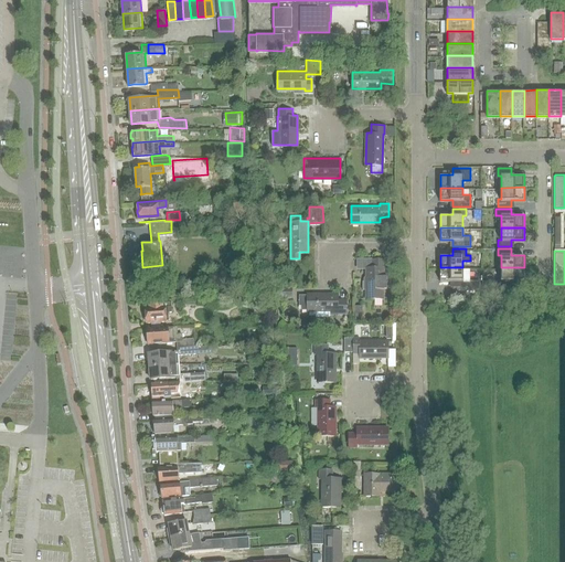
[(388,267),(387,266),(386,266),(385,258),(368,258),(369,266),(366,266),(366,279),(363,279),(363,288),(366,288),(366,297),(383,297),(383,287),(387,287),(386,281),(387,279),(387,278),(388,277),(388,276),(388,275),(388,273),(388,272),(388,269),(388,267)]
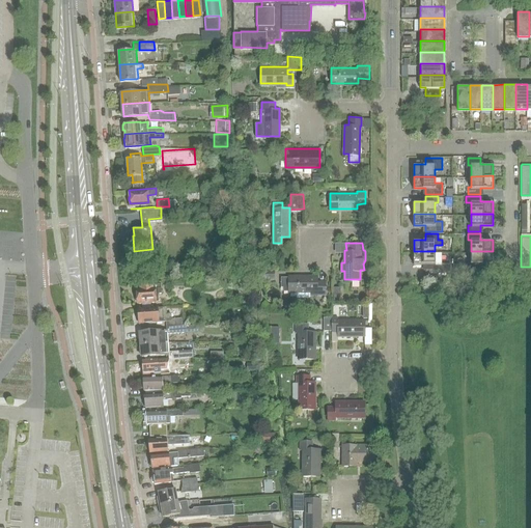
[(414,262),(425,262),(425,269),(438,269),(438,262),(436,262),(435,251),(414,251),(414,262)]
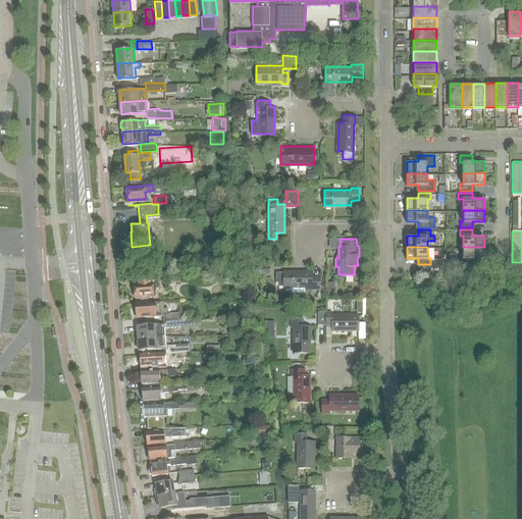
[(463,258),(460,258),(460,264),(472,264),(472,258),(484,258),(484,247),(463,247),(463,258)]
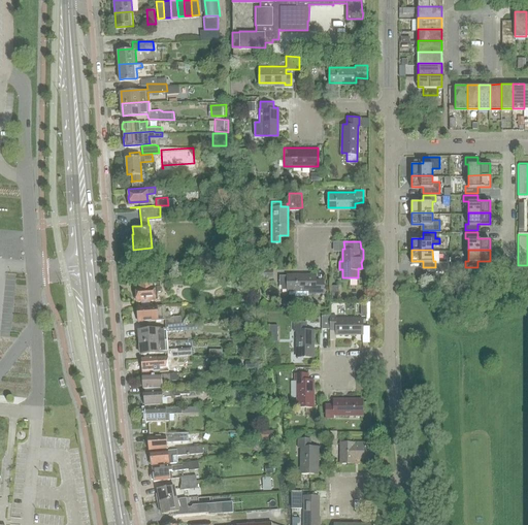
[(258,265),(258,275),(271,275),(271,265),(258,265)]
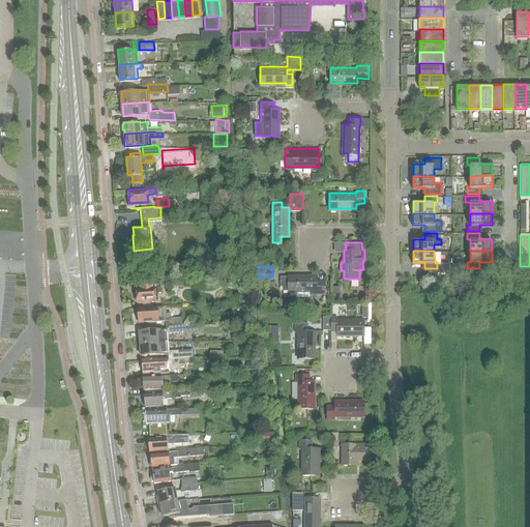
[(325,279),(320,279),(317,279),(317,274),(288,274),(288,275),(281,275),(281,285),(284,285),(284,289),(288,289),(288,290),(296,290),(296,295),(310,295),(310,292),(325,292),(325,279)]
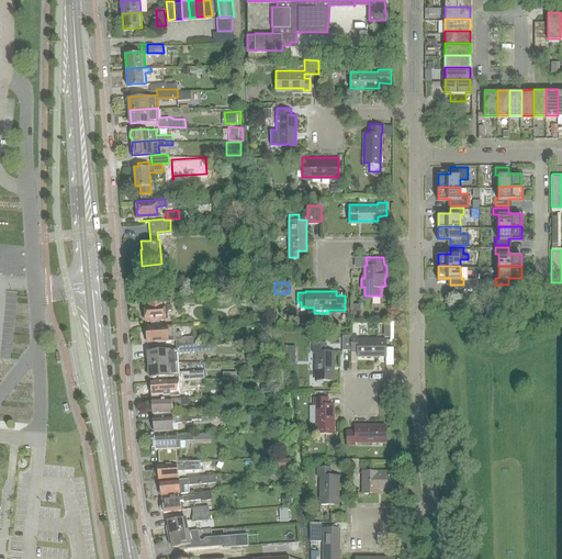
[(164,309),(170,309),(170,298),(147,300),(147,304),(144,305),(145,320),(150,320),(152,323),(160,323),(159,319),(165,319),(164,309)]
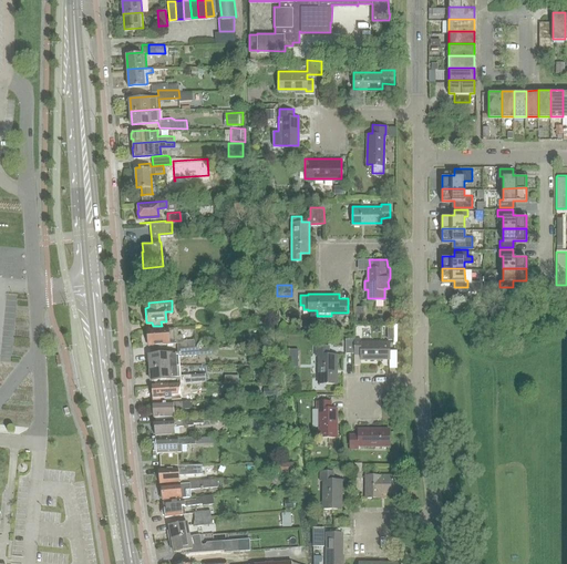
[(162,327),(162,326),(153,326),(153,329),(148,329),(148,328),(146,328),(146,330),(147,330),(148,341),(147,341),(147,344),(152,342),(152,341),(155,341),(155,342),(178,341),(178,340),(181,340),(181,347),(194,346),(194,345),(194,338),(183,338),(182,334),(177,334),(176,326),(167,327),(167,326),(162,327)]
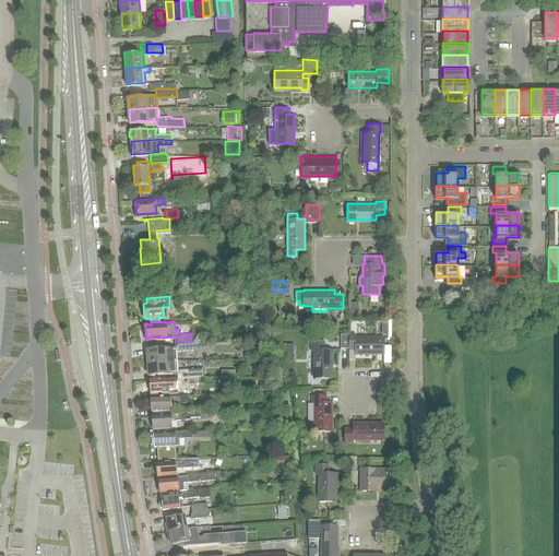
[(349,346),(349,332),(341,332),(341,346),(349,346)]
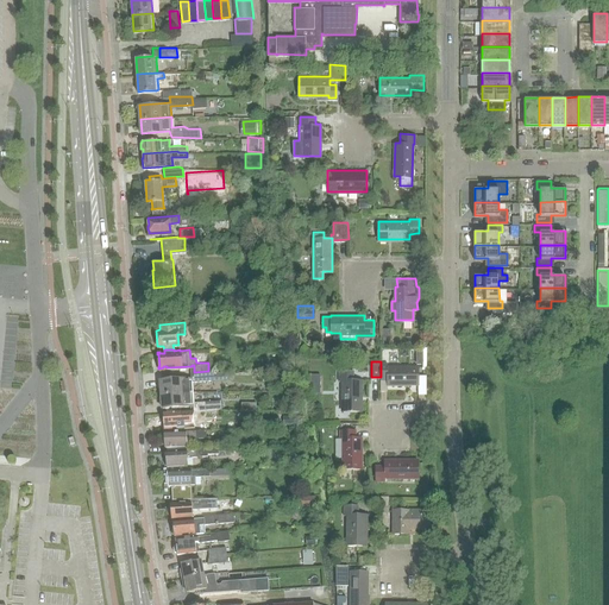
[(388,364),(388,361),(381,361),(381,377),(387,377),(387,383),(419,383),(419,365),(388,364)]
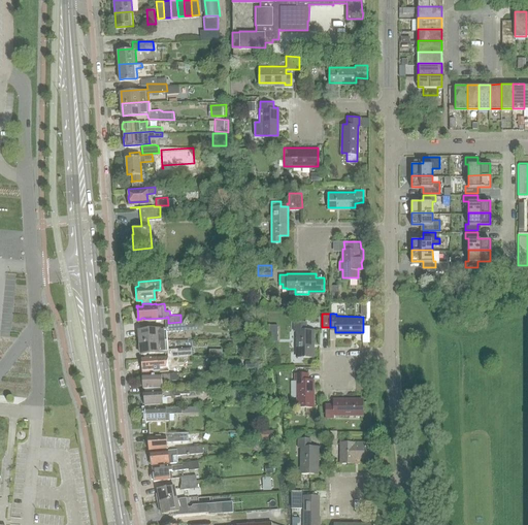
[(314,355),(314,328),(306,328),(306,320),(294,320),(294,329),(297,329),(297,355),(314,355)]
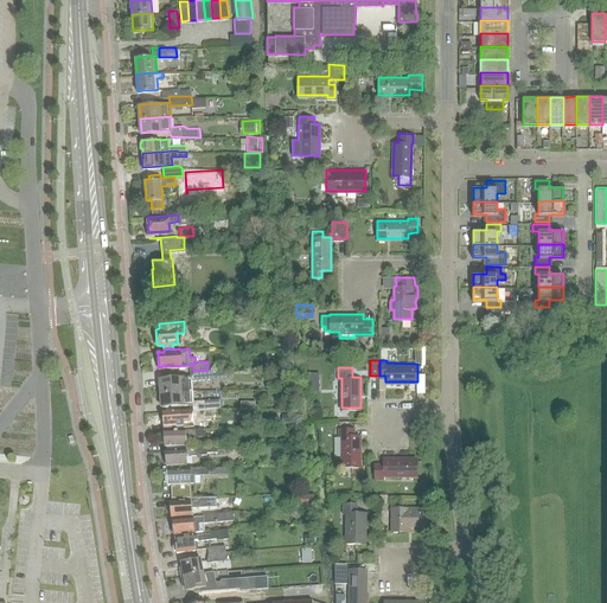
[(190,378),(212,377),(212,369),(208,369),(208,370),(193,371),(193,376),(190,376),(160,378),(161,392),(191,389),(190,378)]
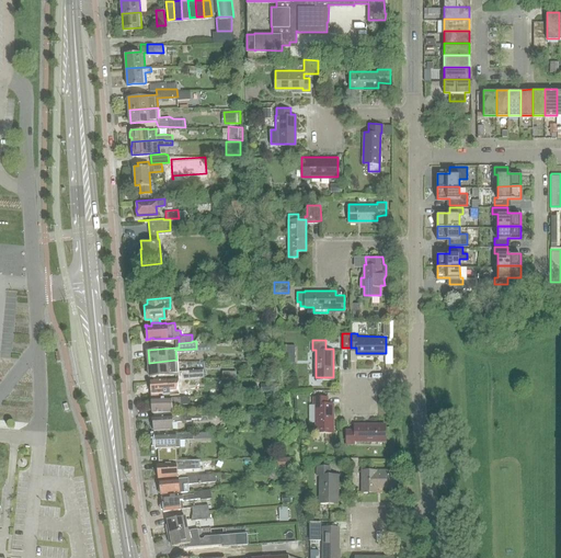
[(263,342),(253,342),(253,357),(263,357),(263,342)]
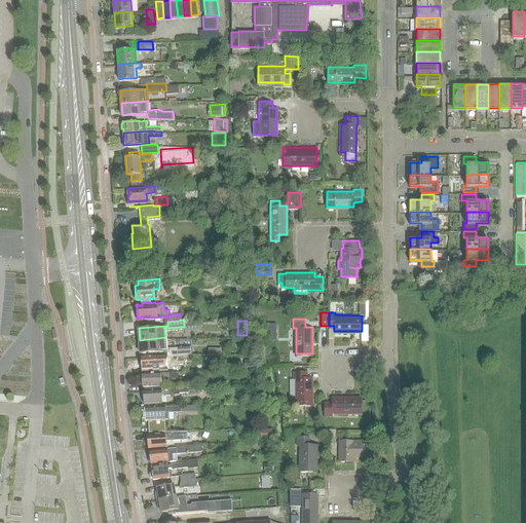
[(140,340),(140,351),(166,349),(166,355),(187,352),(187,351),(191,351),(190,344),(166,346),(165,337),(140,340)]
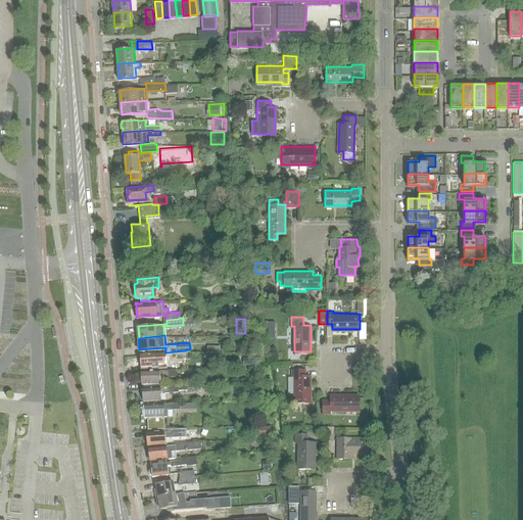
[(141,367),(146,367),(152,366),(152,367),(157,367),(157,369),(164,369),(164,362),(167,352),(155,352),(145,353),(140,355),(140,357),(138,358),(139,361),(140,362),(141,367)]
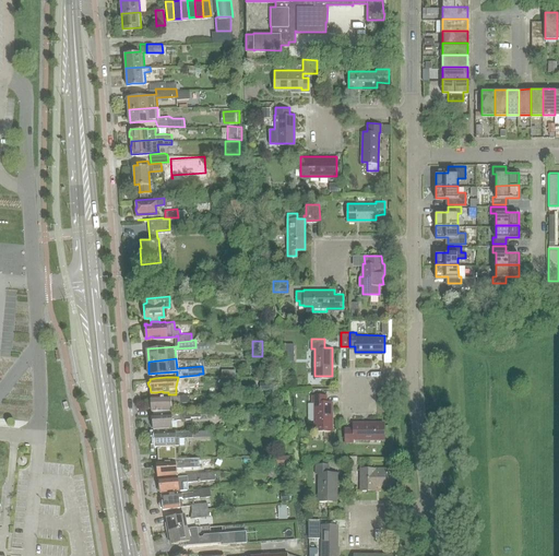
[(276,380),(259,380),(260,389),(277,389),(276,380)]
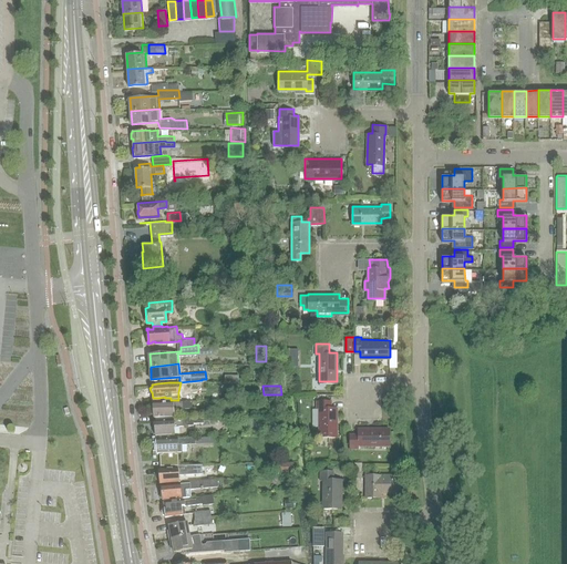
[(192,407),(192,399),(182,400),(178,400),(171,400),(158,400),(153,401),(154,407),(152,409),(153,412),(154,413),(154,416),(160,416),(173,414),(173,408),(192,407)]
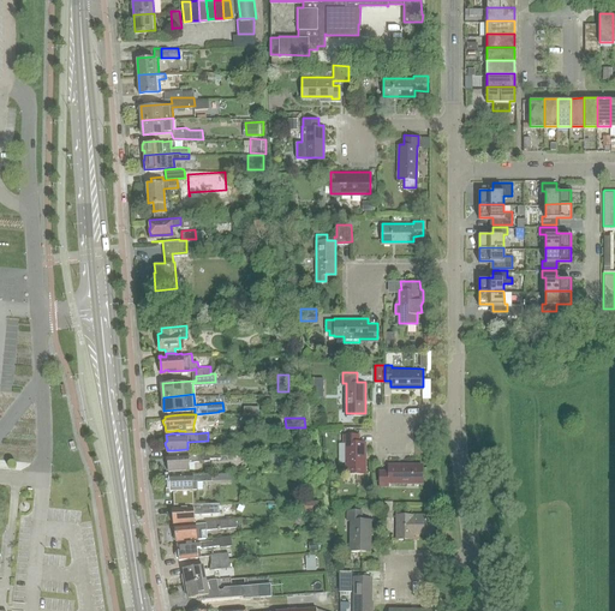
[(359,441),(359,439),(359,433),(344,433),(344,441),(346,441),(346,472),(364,472),(364,441),(359,441)]
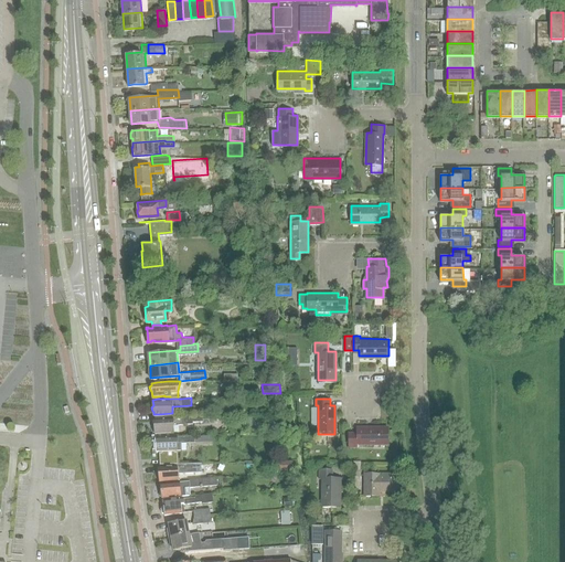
[(155,431),(155,432),(156,432),(160,432),(173,431),(174,431),(173,424),(192,422),(192,421),(202,420),(202,415),(179,416),(159,417),(153,417),(155,424),(153,424),(153,431),(155,431)]
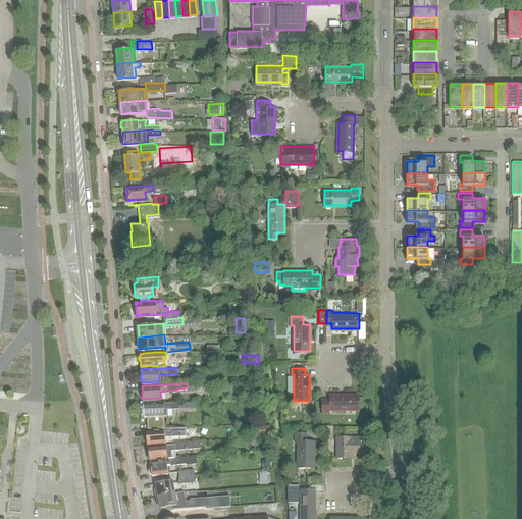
[(358,393),(329,393),(329,398),(322,398),(321,411),(330,411),(330,408),(358,409),(358,393)]
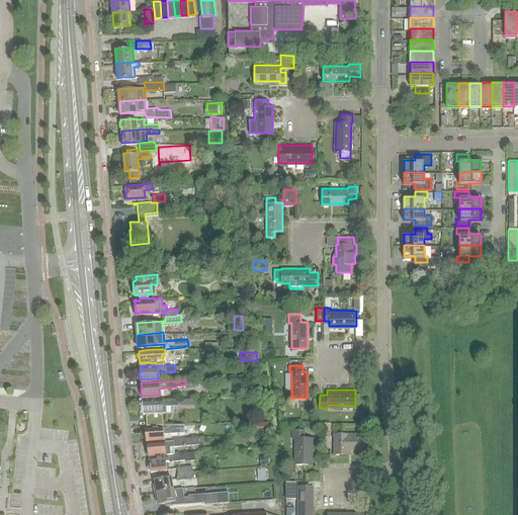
[(159,399),(148,399),(143,400),(143,405),(142,407),(142,410),(144,411),(144,412),(146,412),(146,424),(163,423),(162,411),(166,411),(166,405),(178,405),(178,404),(195,403),(195,398),(178,398),(159,399)]
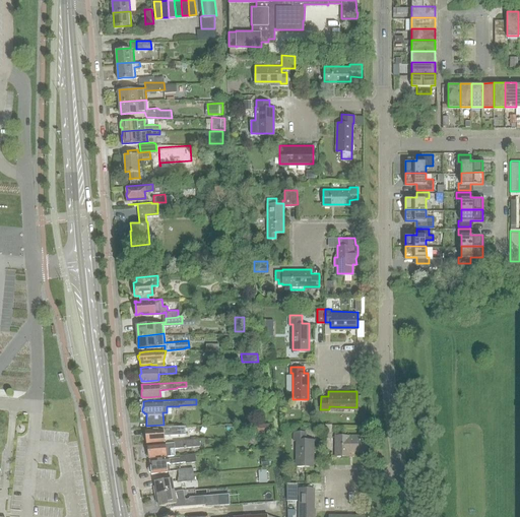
[(269,423),(257,423),(257,432),(269,432),(269,423)]
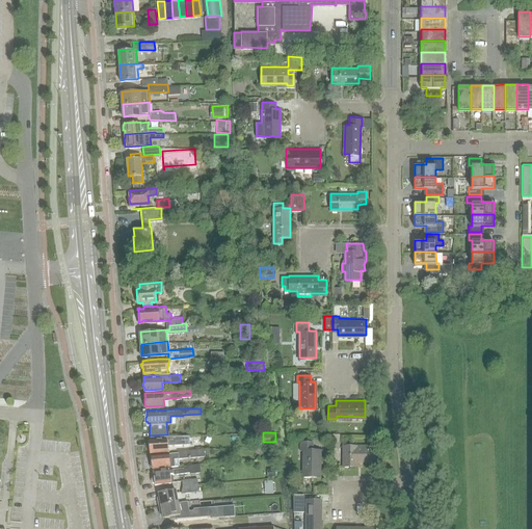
[(168,451),(168,444),(189,443),(189,434),(166,435),(166,437),(148,438),(150,452),(168,451)]
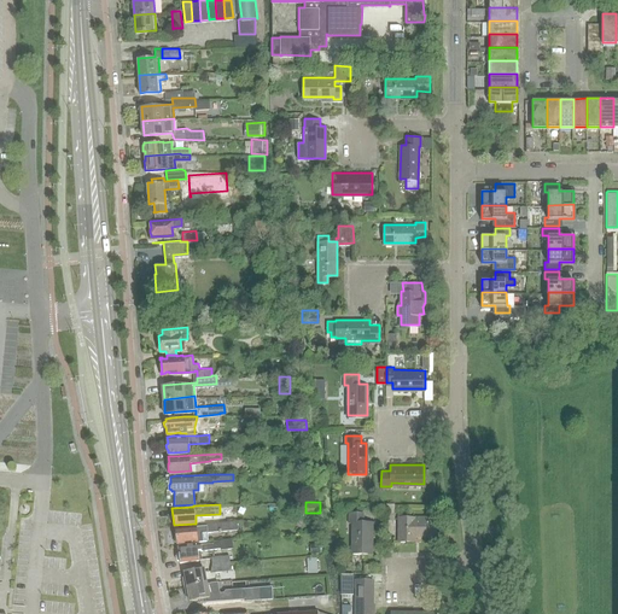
[(371,551),(371,520),(363,520),(363,512),(349,510),(349,520),(353,520),(351,551),(371,551)]
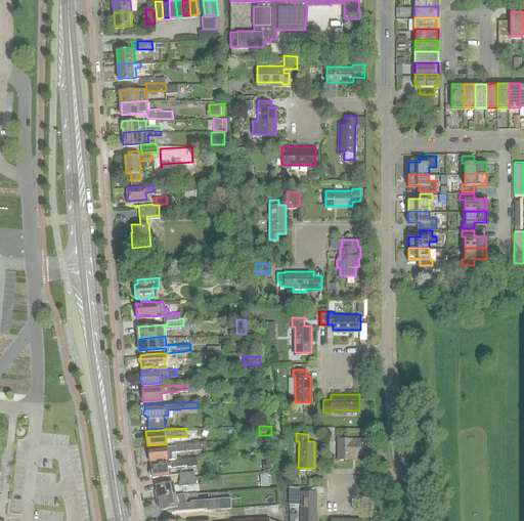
[(351,453),(368,453),(368,439),(351,439),(351,437),(338,437),(338,458),(351,458),(351,453)]
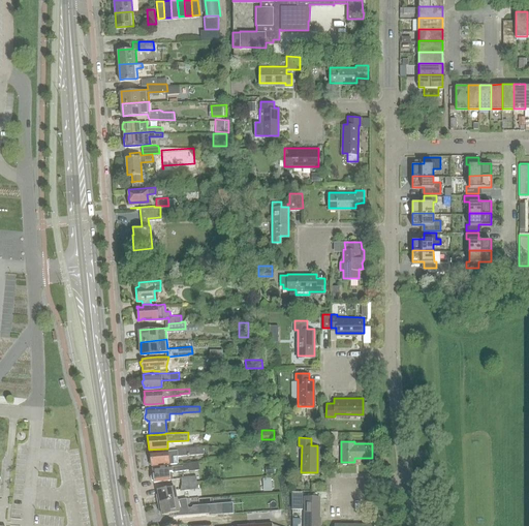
[(151,462),(152,464),(173,462),(179,462),(178,455),(203,453),(203,444),(179,446),(179,449),(177,449),(155,451),(150,452),(151,457),(149,457),(150,463),(151,462)]
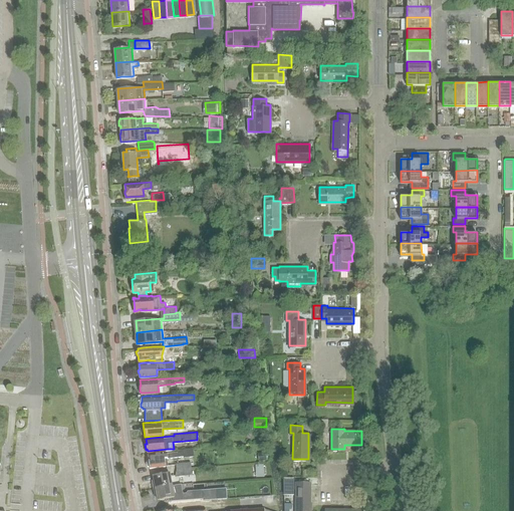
[(150,467),(166,465),(165,457),(183,455),(184,457),(194,455),(193,447),(177,449),(178,450),(148,454),(149,459),(147,461),(147,465),(150,466),(150,467)]
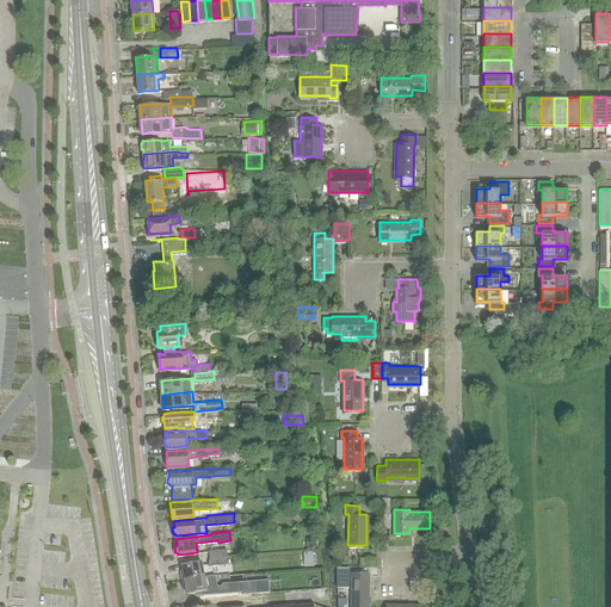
[(228,563),(227,555),(209,557),(208,562),(208,564),(228,563)]
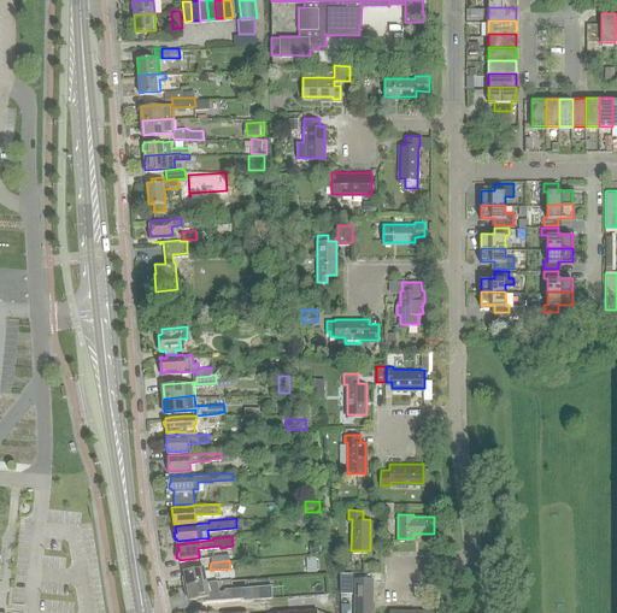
[(203,566),(189,569),(183,570),(184,573),(182,575),(183,584),(206,581),(203,566)]
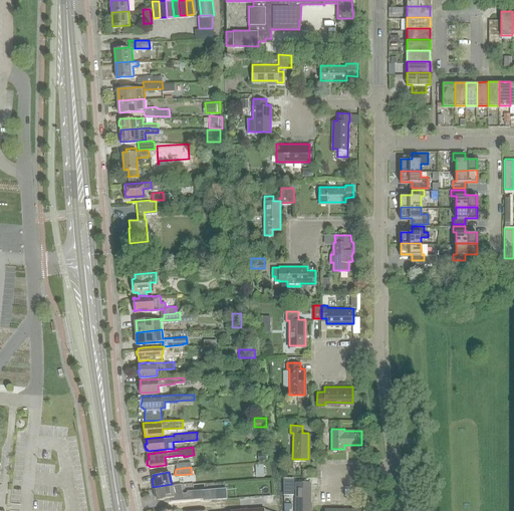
[(309,510),(310,487),(310,481),(295,481),(295,510),(309,510)]
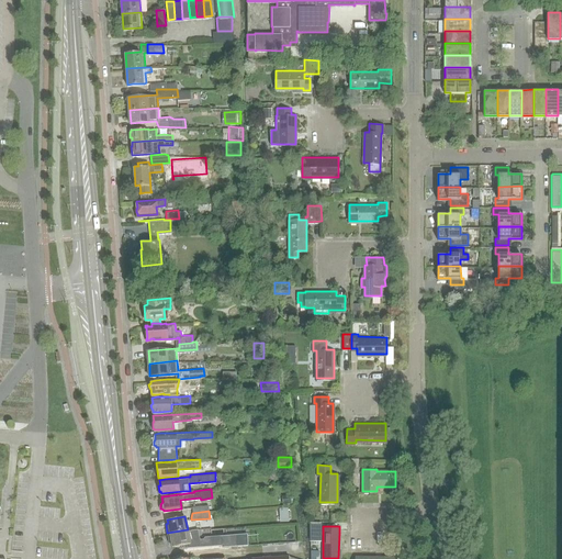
[(188,529),(167,533),(169,541),(171,541),(172,545),(183,544),(183,547),(197,546),(213,545),(222,544),(221,535),(212,535),(212,537),(203,538),(200,538),(199,538),(197,528),(188,529)]
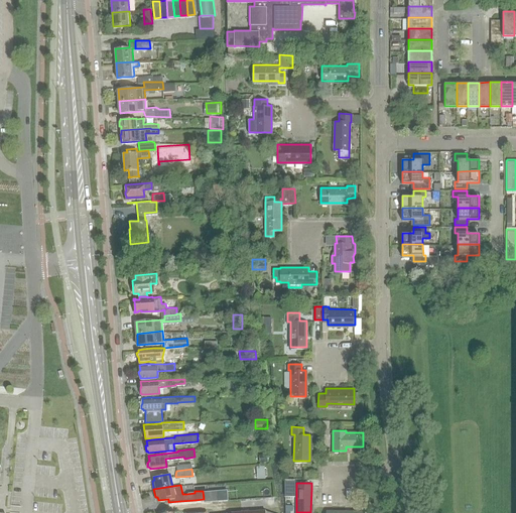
[(216,489),(203,491),(204,499),(204,501),(214,500),(214,498),(219,497),(219,491),(218,490),(217,490),(216,489)]
